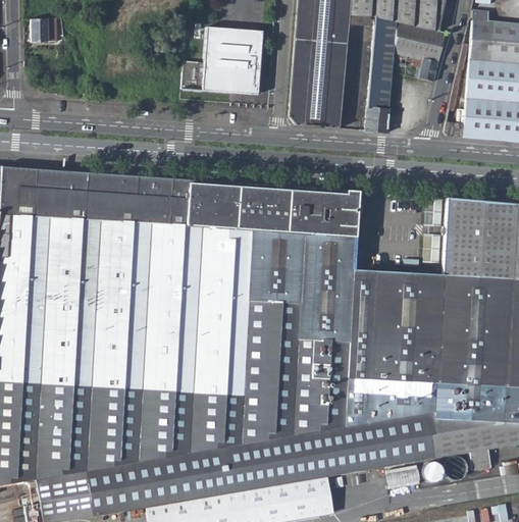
[(299,0),(290,118),(297,125),(340,129),(349,15),(375,17),(366,132),(387,134),(394,64),(394,53),(414,57),(439,63),(447,33),(439,32),(446,0),(299,0)]
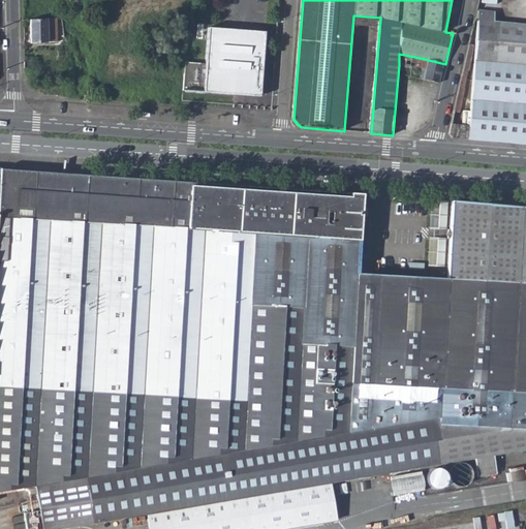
[(451,131),(450,134),(452,136),(455,139),(525,146),(525,12),(518,11),(518,0),(481,0),(476,20),(481,20),(472,125),(452,124),(451,131)]
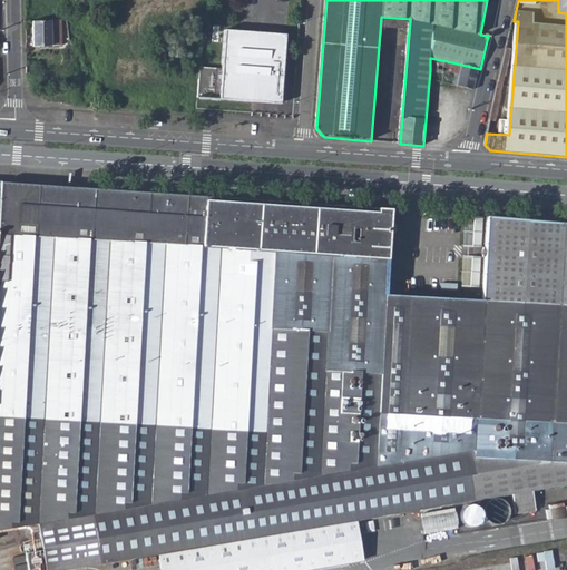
[(52,21),(35,22),(36,47),(54,46),(52,21)]
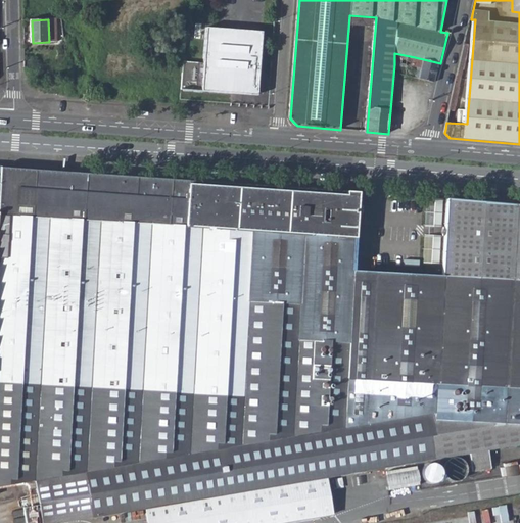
[(185,60),(183,89),(260,94),(264,31),(208,27),(205,62),(185,60)]
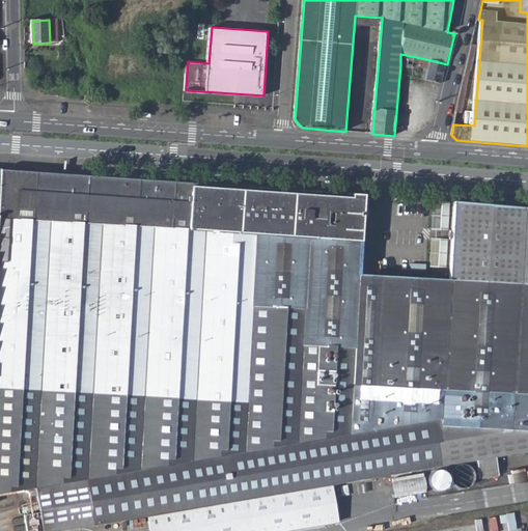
[(67,49),(59,50),(61,68),(71,68),(70,64),(67,49)]
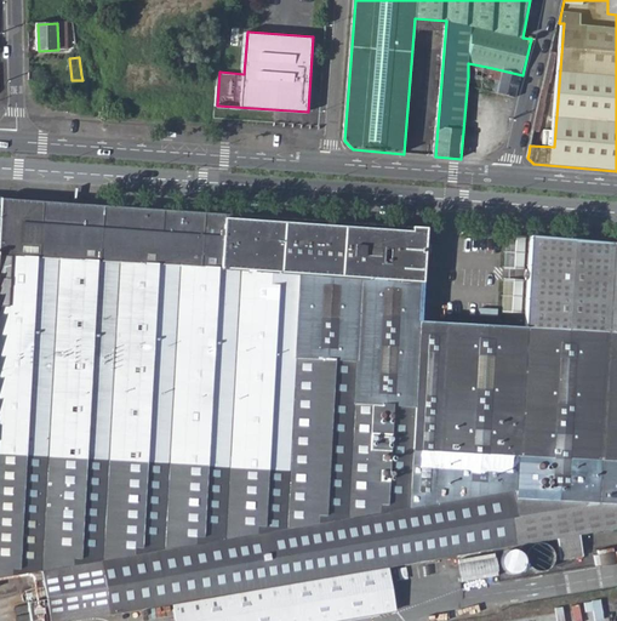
[(468,63),(468,77),(490,79),(492,68),(468,63)]
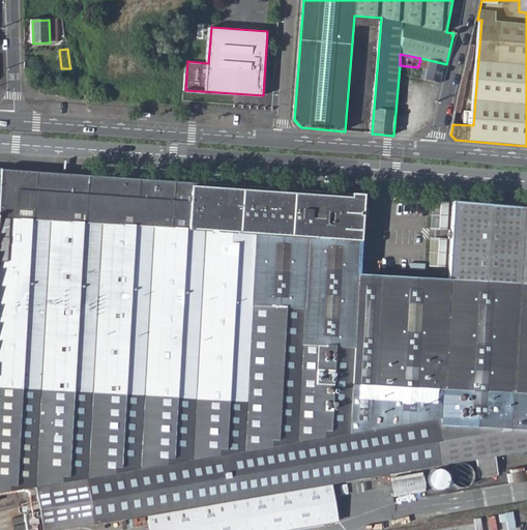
[(420,58),(418,67),(423,68),(429,70),(427,80),(442,84),(446,64),(420,58)]
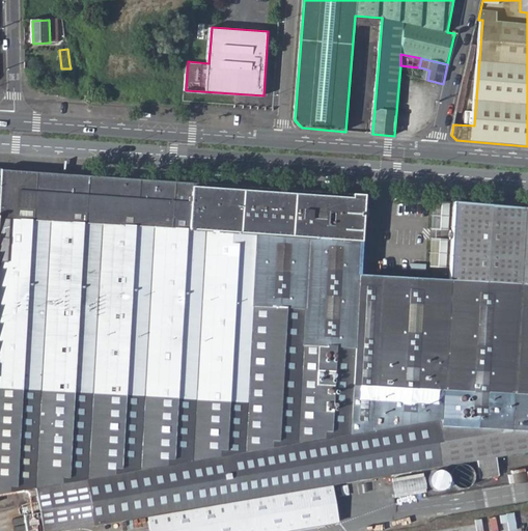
[(0,494),(36,488),(42,530),(57,530),(151,515),(335,484),(481,460),(500,457),(517,454),(527,452),(527,210),(493,206),(470,204),(456,203),(454,203),(449,282),(360,276),(365,196),(46,174),(0,170),(0,494)]
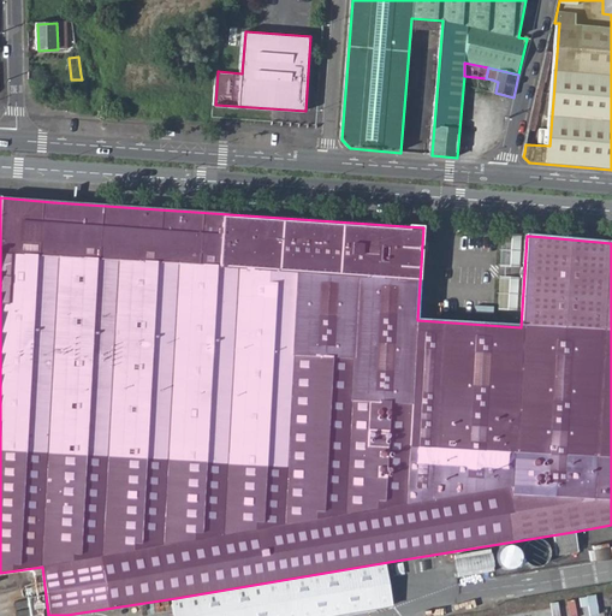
[(516,234),(514,264),(523,264),(526,234),(516,234)]
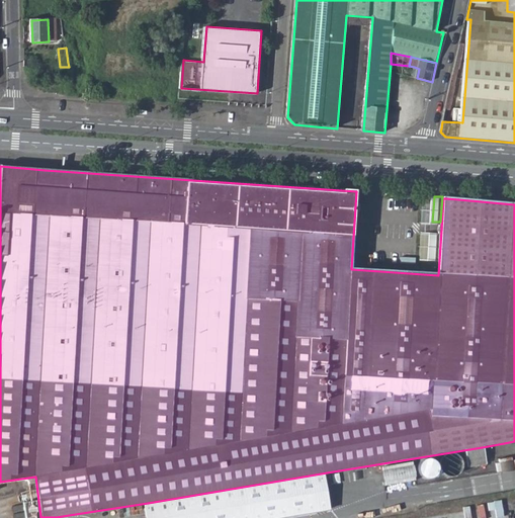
[(488,446),(469,449),(471,466),(490,463),(488,446)]
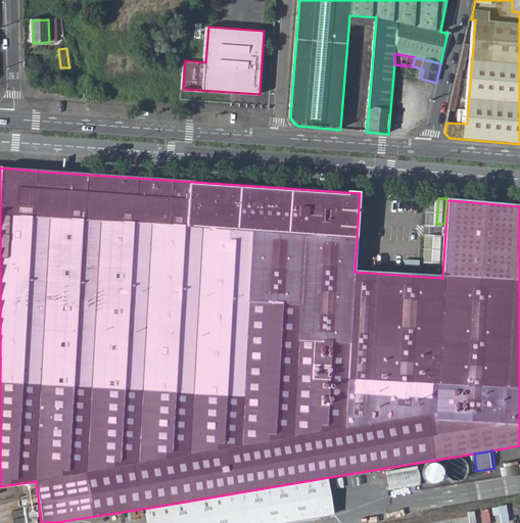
[(447,469),(448,475),(451,478),(454,481),(458,482),(463,482),(467,480),(470,477),(471,473),(472,470),(470,465),(466,461),(463,459),(459,459),(454,461),(450,464),(447,469)]
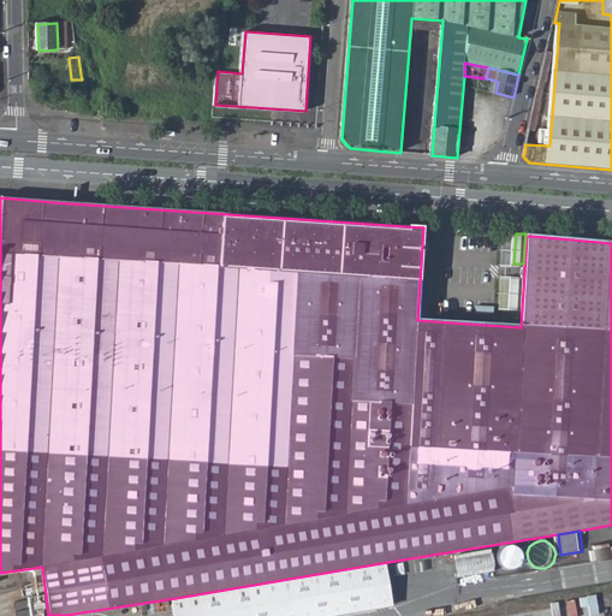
[(458,557),(463,576),(499,568),(494,549),(458,557)]
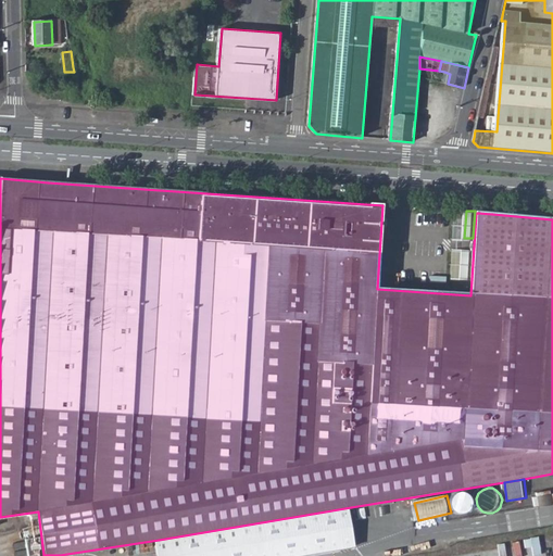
[(453,503),(453,507),(454,512),(457,515),(461,516),(465,517),(468,516),(472,513),(474,509),(474,505),(473,502),(470,498),(466,496),(462,495),(459,497),(455,500),(453,503)]
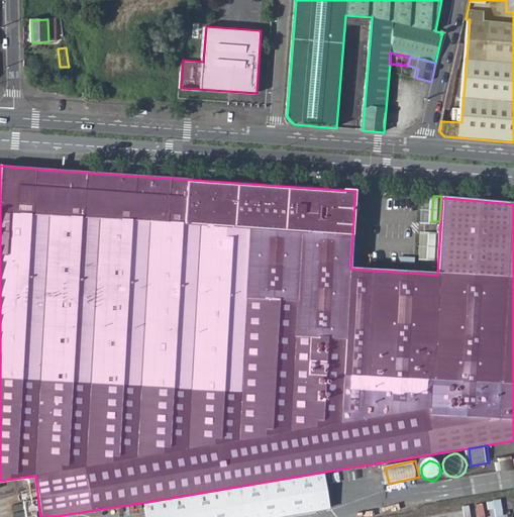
[(326,472),(147,502),(149,516),(276,516),(332,508),(326,472)]
